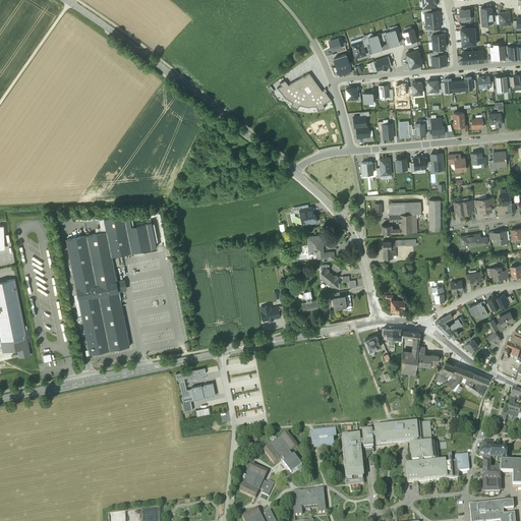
[(490,7),(480,8),(482,24),(487,24),(487,22),(493,21),(491,12),(490,7)]
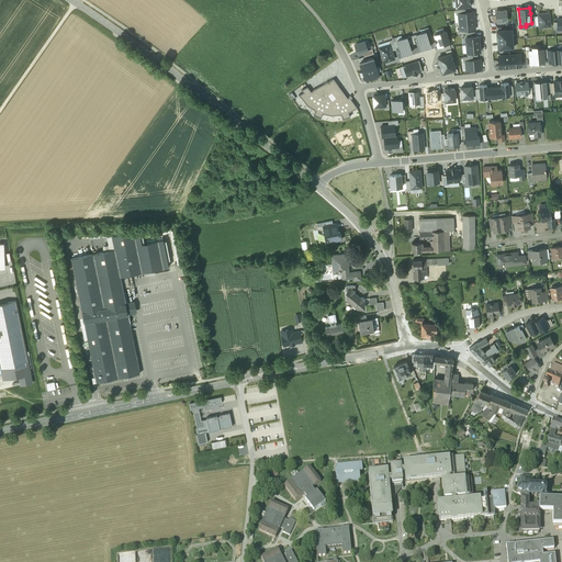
[(506,10),(496,11),(496,22),(507,21),(506,10)]
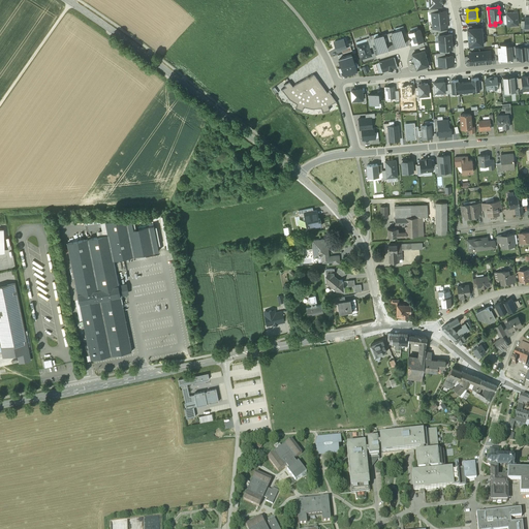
[(431,14),(432,21),(446,20),(446,11),(438,11),(431,12),(431,14)]
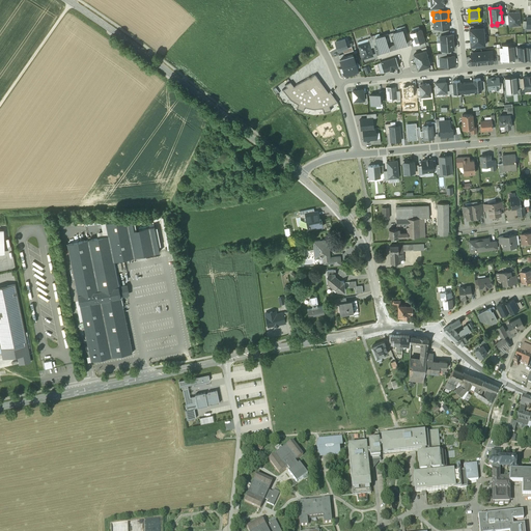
[(509,24),(509,25),(520,24),(519,12),(508,14),(508,15),(509,24)]
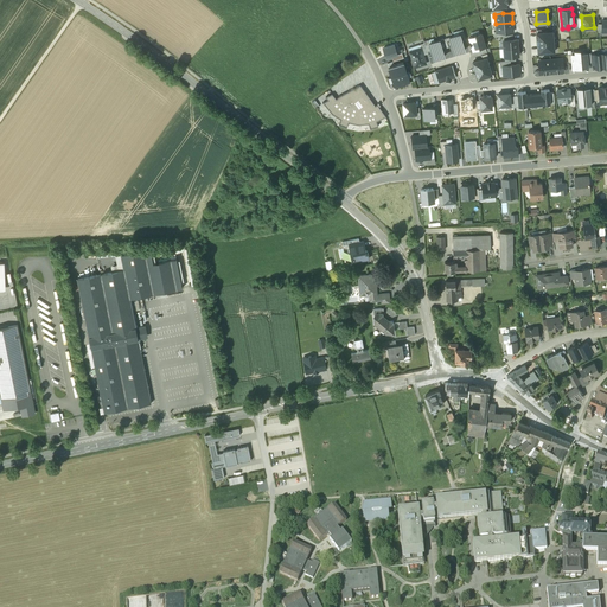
[(513,31),(512,23),(496,24),(497,31),(497,33),(505,32),(513,31)]
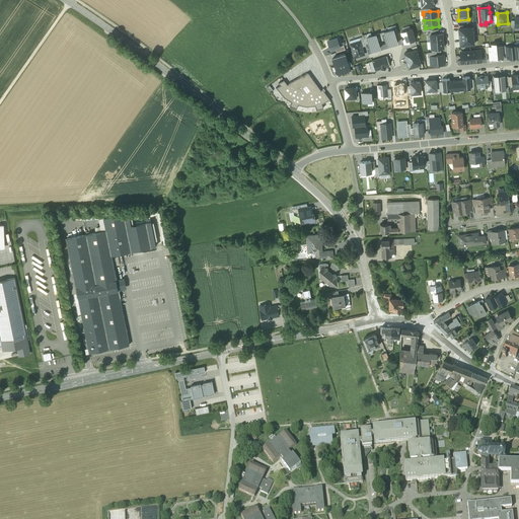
[(458,25),(459,36),(473,35),(472,27),(469,27),(463,27),(462,25),(458,25)]
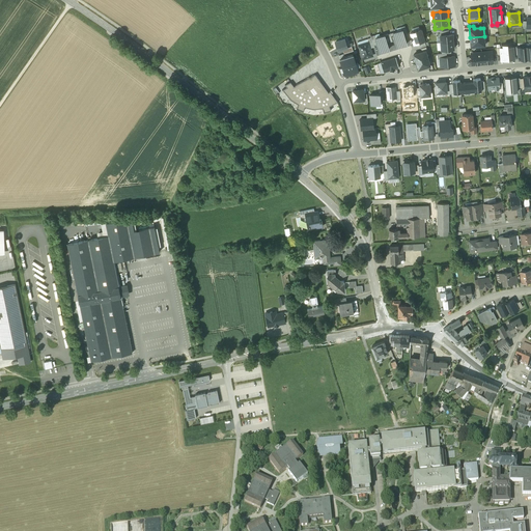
[(414,44),(416,44),(424,40),(421,29),(410,32),(414,44)]
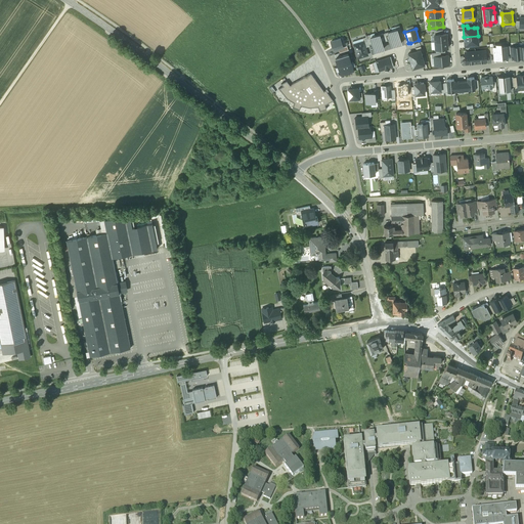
[(397,30),(388,32),(390,40),(392,46),(401,43),(398,35),(397,30)]
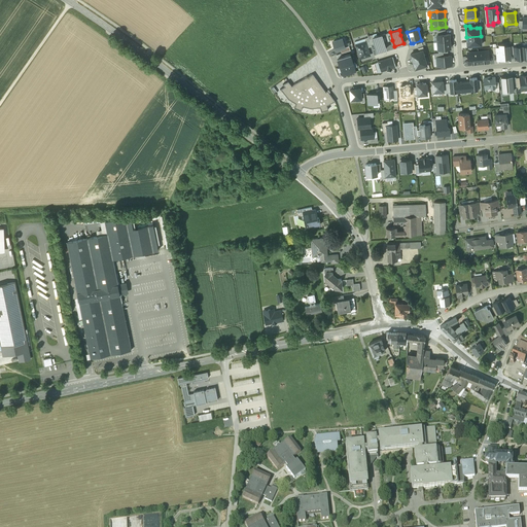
[(381,35),(373,37),(373,38),(375,43),(377,51),(386,49),(384,42),(381,35)]
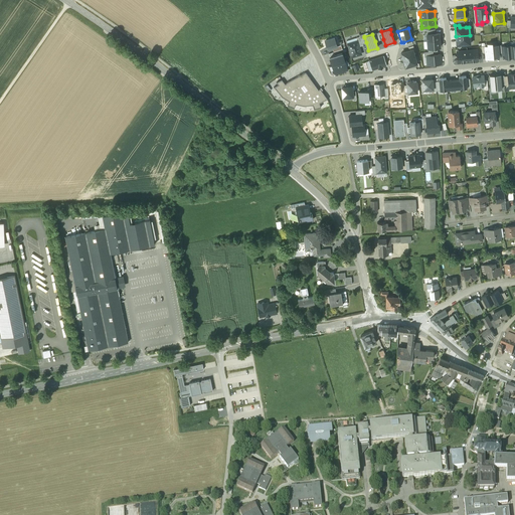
[(456,36),(457,47),(461,47),(461,44),(470,43),(470,35),(456,36)]
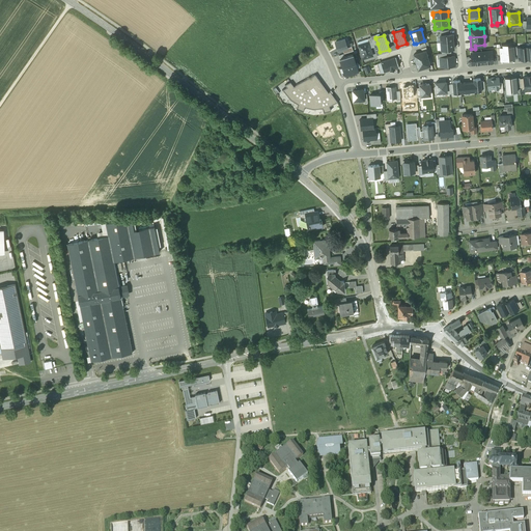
[(343,50),(347,48),(345,39),(335,43),(337,51),(343,50)]
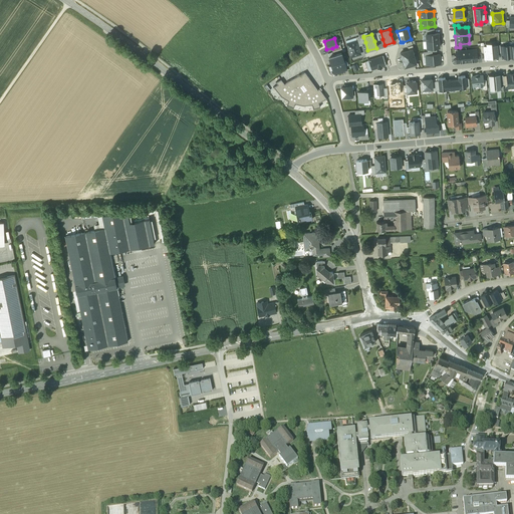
[(358,46),(356,40),(346,43),(351,57),(360,54),(358,46)]
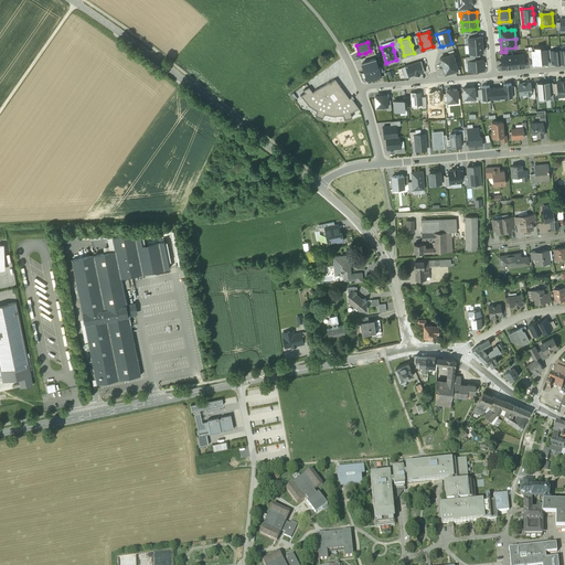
[(541,63),(540,48),(535,48),(535,50),(532,50),(532,56),(533,63),(541,63)]
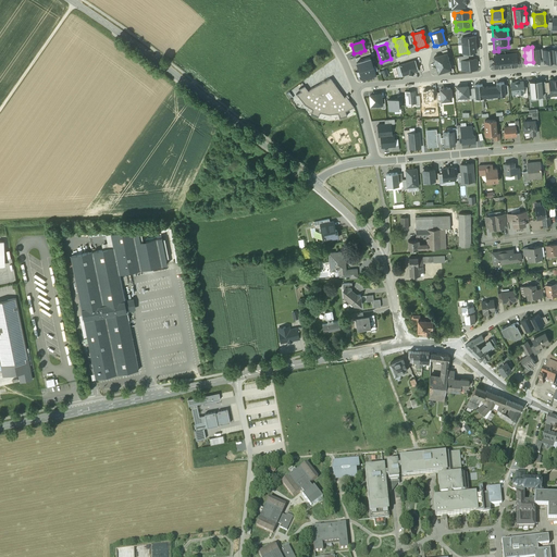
[(434,57),(436,65),(448,61),(446,53),(443,54),(434,57)]
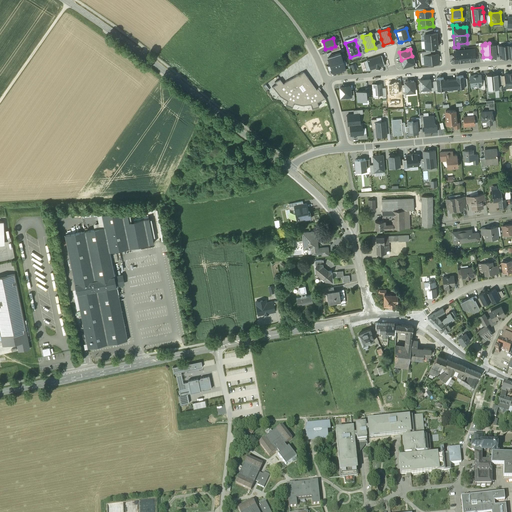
[(455,62),(465,61),(464,50),(454,51),(455,62)]
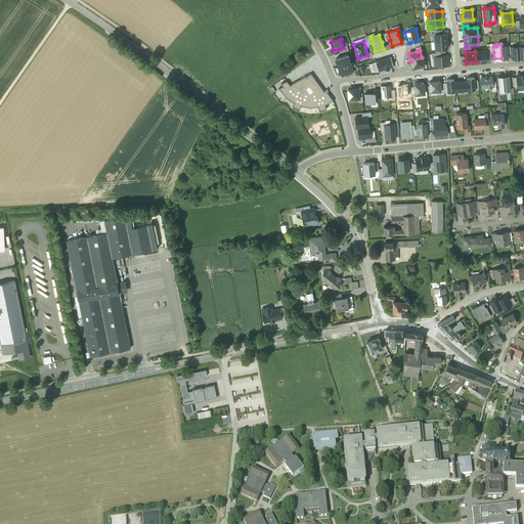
[(485,51),(475,51),(476,62),(486,61),(485,51)]
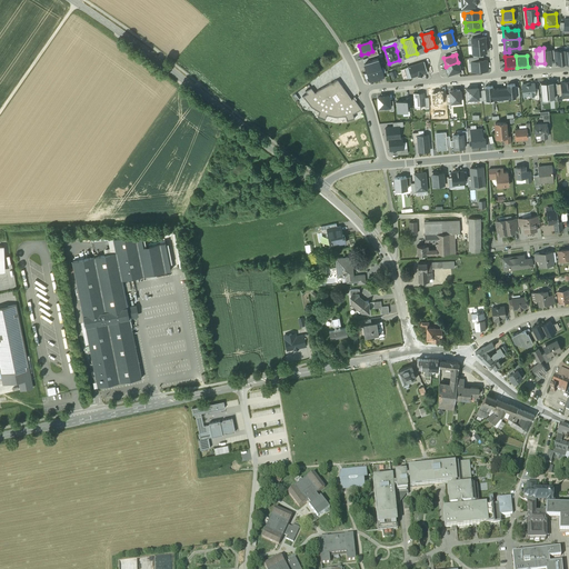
[(367,72),(367,71),(381,68),(378,59),(369,61),(368,58),(363,59),(365,62),(363,63),(367,72)]
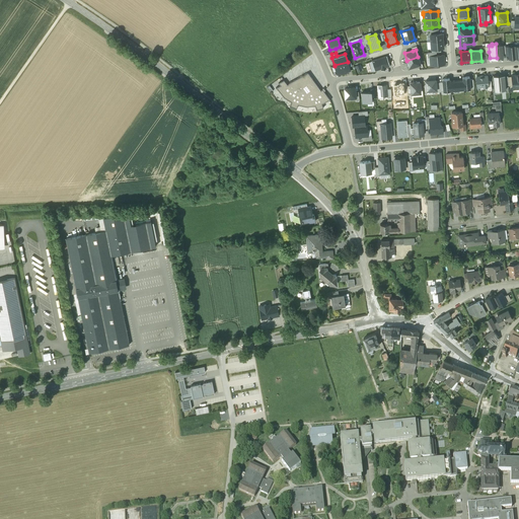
[(437,56),(430,56),(430,57),(431,66),(445,65),(444,55),(437,56)]
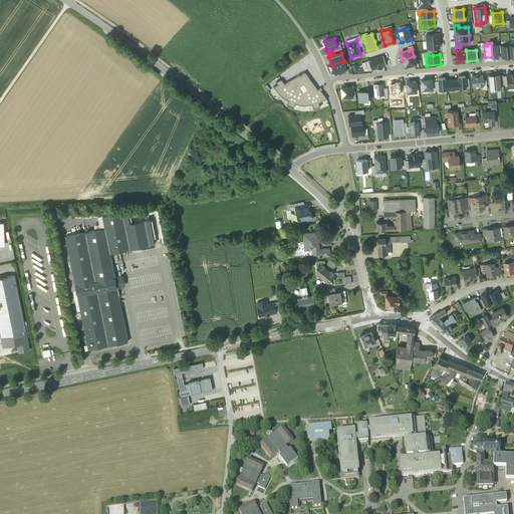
[(383,55),(367,60),(368,60),(370,69),(371,70),(377,68),(377,69),(382,68),(382,67),(387,65),(383,55)]
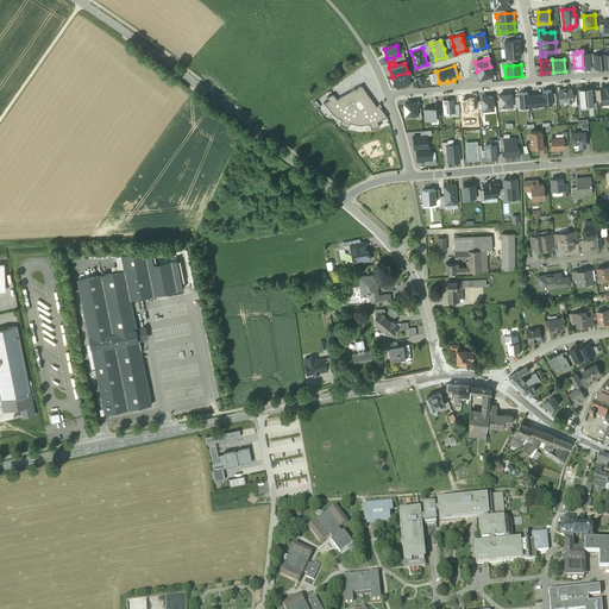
[(493,75),(490,67),(477,71),(479,80),(491,76),(493,75)]
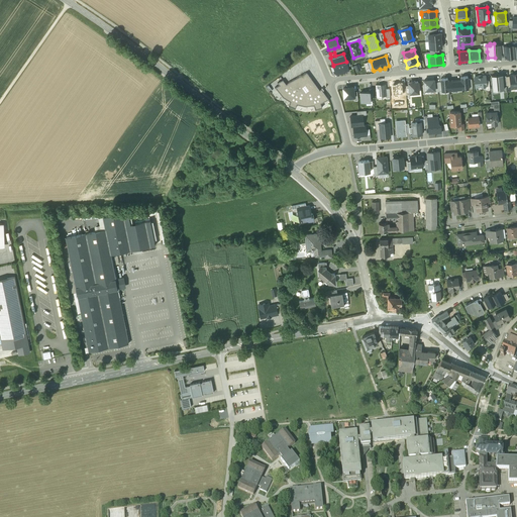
[(348,71),(346,62),(333,65),(336,74),(341,73),(344,73),(344,72),(348,71)]
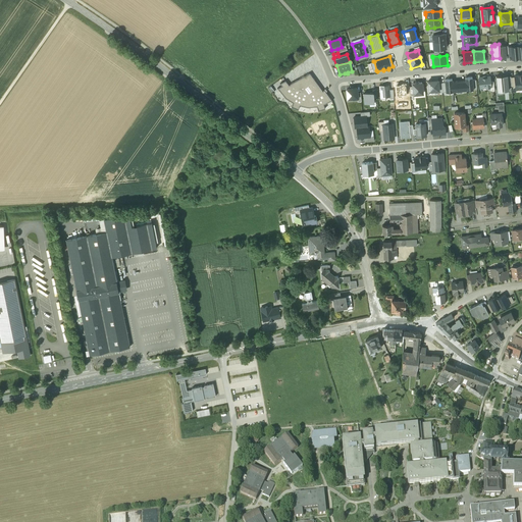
[(322,91),(310,72),(289,85),(285,81),(279,84),(281,86),(277,88),(285,98),(293,102),(292,106),(298,109),(300,105),(309,107),(317,106),(318,110),(325,109),(324,104),(332,100),(323,90),(322,91)]
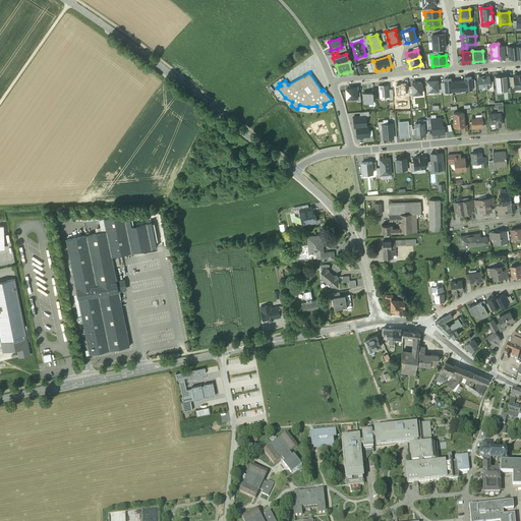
[(506,74),(496,75),(497,91),(508,90),(507,84),(507,76),(506,74)]
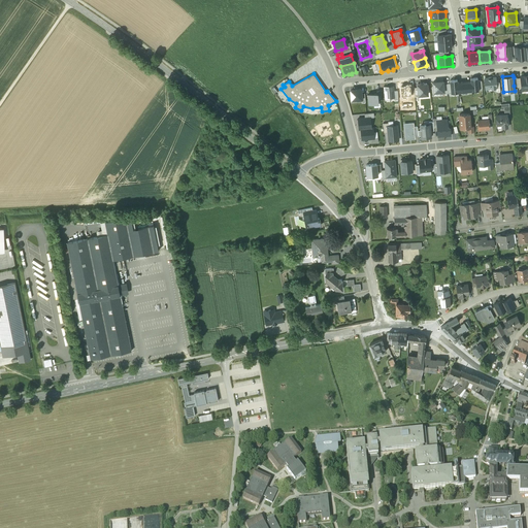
[(471,91),(479,91),(477,80),(477,77),(470,78),(470,81),(471,91)]
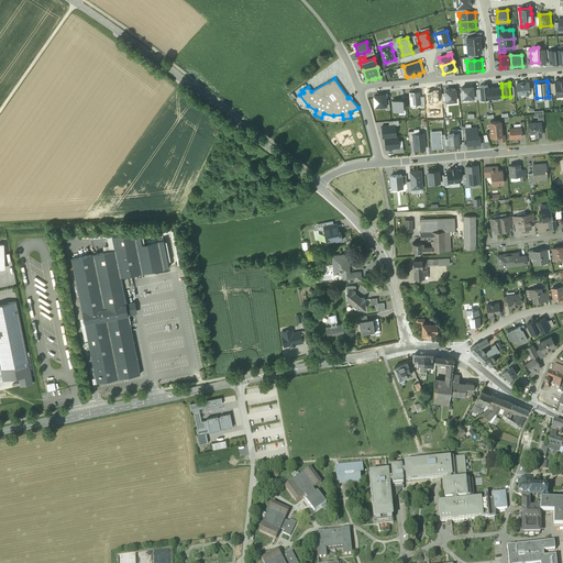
[(528,83),(517,84),(518,95),(529,94),(529,88),(528,83)]
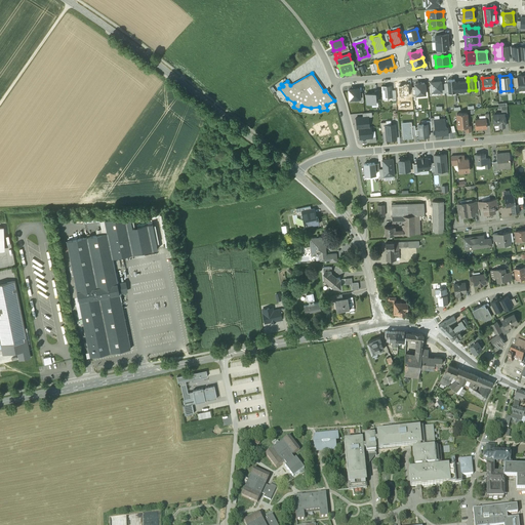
[(448,92),(455,91),(455,82),(454,79),(447,80),(447,83),(448,92)]
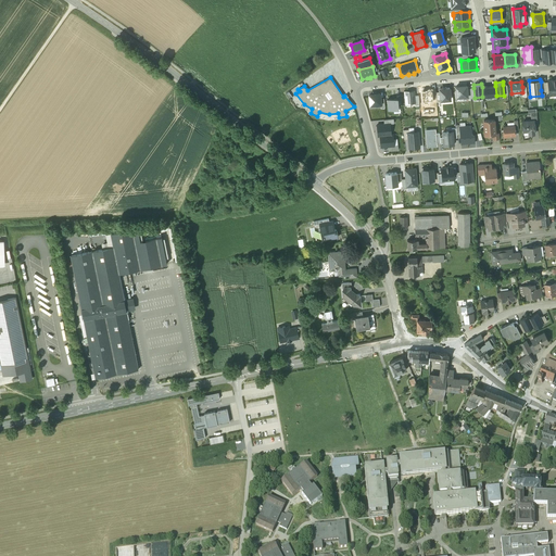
[(467,85),(456,86),(457,97),(463,97),(463,99),(468,99),(467,89),(467,85)]
